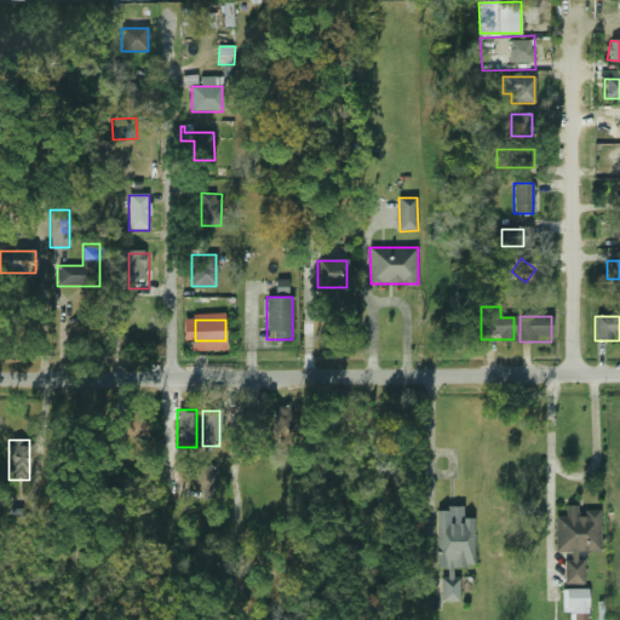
[(214,492),(213,466),(195,466),(196,487),(206,487),(206,493),(214,492)]
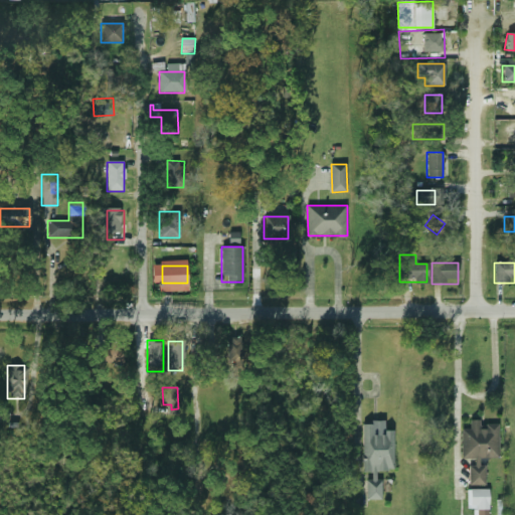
[(497,423),(479,423),(479,419),(469,419),(469,428),(460,428),(460,459),(468,459),(468,485),(483,485),(483,459),(497,459),(497,423)]
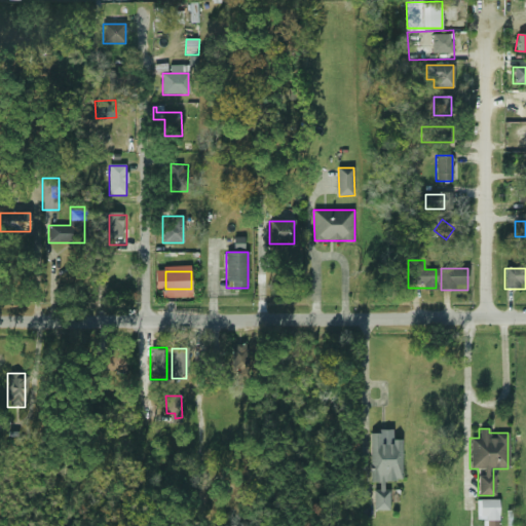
[(401,480),(401,439),(391,439),(391,430),(370,429),(369,482),(374,482),(374,511),(388,511),(388,489),(385,489),(385,480),(401,480)]
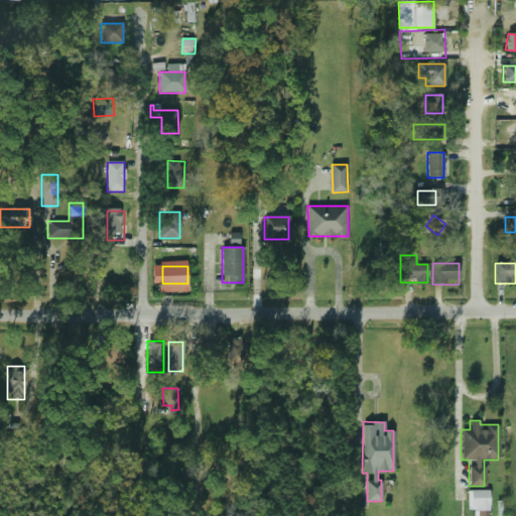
[(467,504),(489,504),(489,490),(467,490),(467,504)]
